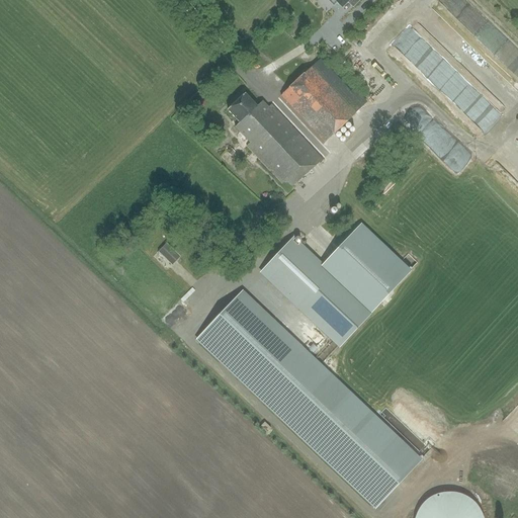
[(292,82),(307,68),(299,61),(285,74),(292,82)]
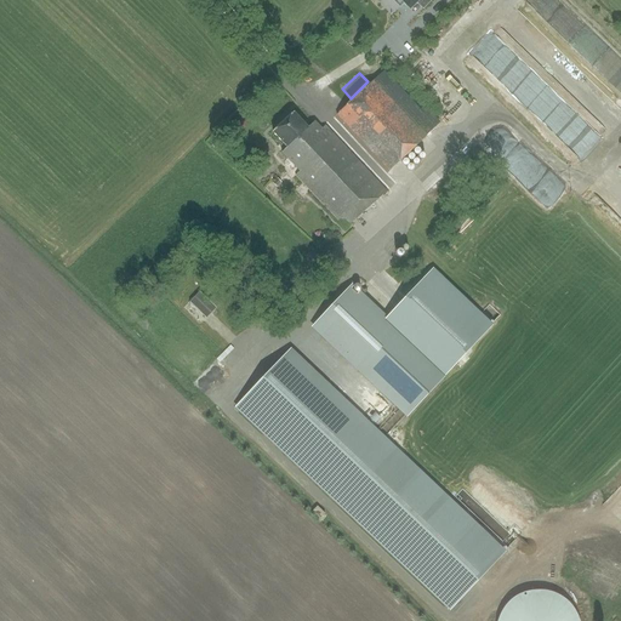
[(391,171),(428,136),(376,80),(339,115),(391,171)]
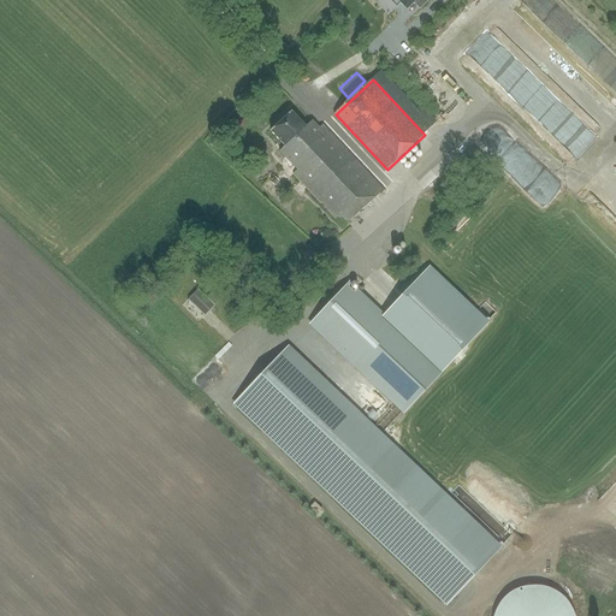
[(294,112),(272,132),(286,148),(280,153),(298,171),(294,176),(343,227),(385,189),(325,125),(321,129),(315,122),(309,128),(294,112)]
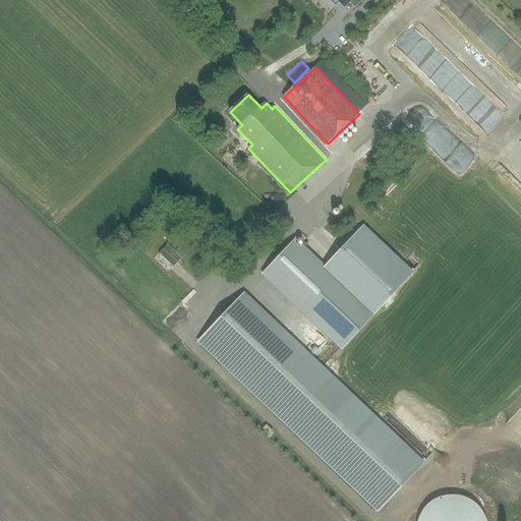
[(261,275),(340,350),(341,351),(377,314),(413,275),(363,228),(326,267),(321,262),(302,244),(300,246),(295,241),(297,239),(296,238),(294,240),(261,275)]
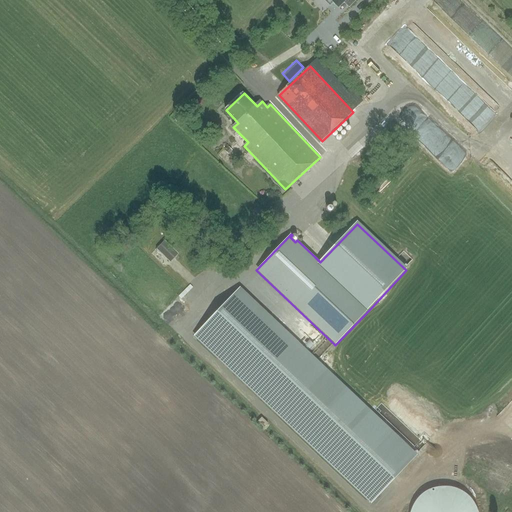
[(168,239),(158,248),(172,263),(182,254),(168,239)]
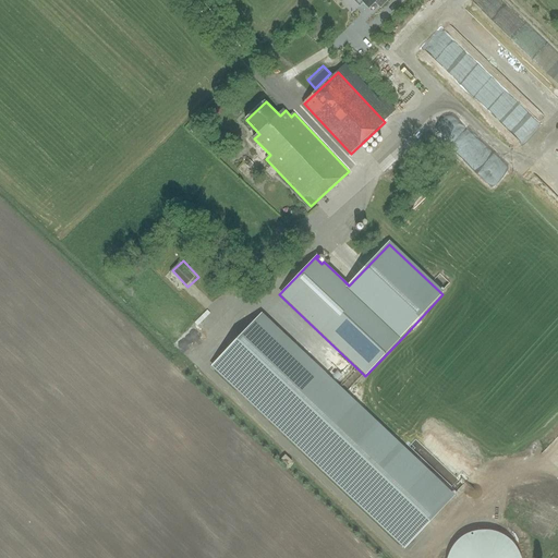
[(404,549),(455,496),(262,313),(210,366),(404,549)]
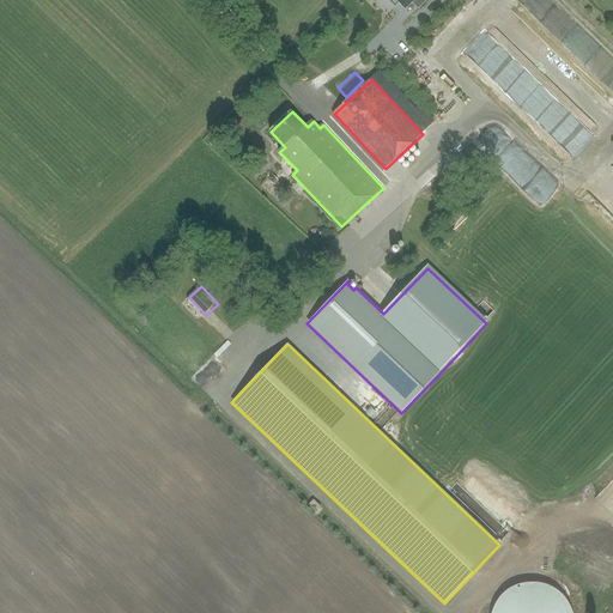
[(548,587),(540,584),(532,583),(523,584),(515,587),(507,592),(501,598),(496,604),(492,612),(491,612),(571,612),(572,612),(569,605),(563,598),(557,592),(548,587)]
